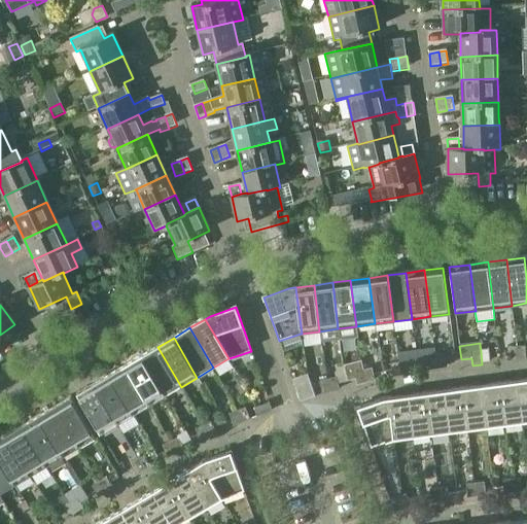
[(165,396),(181,387),(157,347),(141,356),(165,396)]
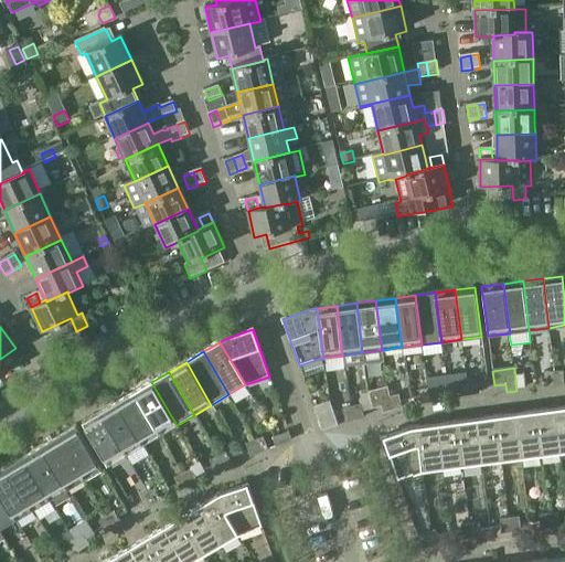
[(545,388),(555,388),(554,373),(544,374),(545,388)]
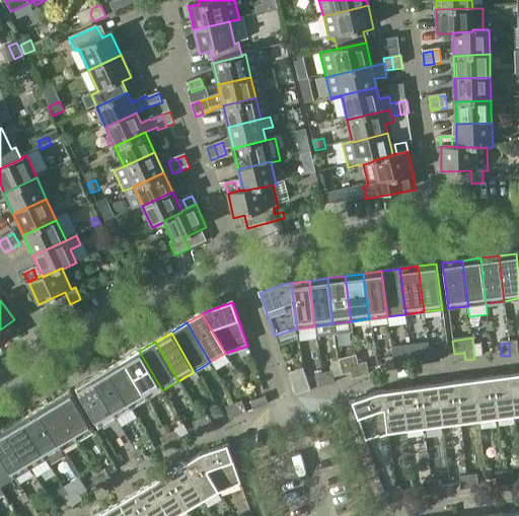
[(509,343),(510,356),(518,355),(517,343),(509,343)]
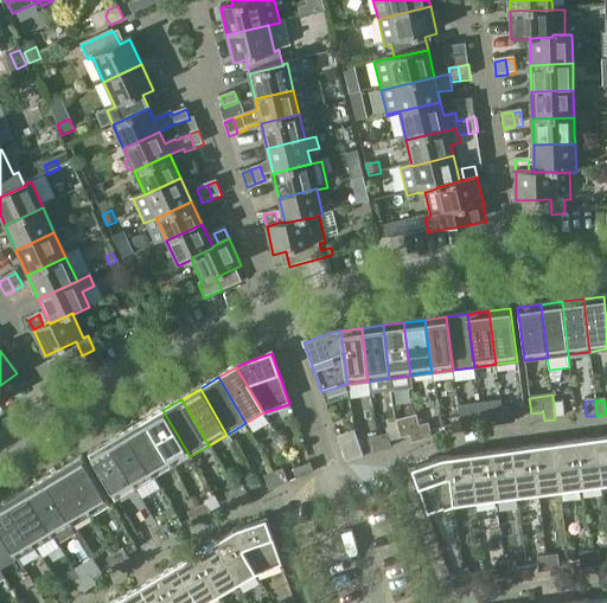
[(494,428),(504,425),(503,411),(502,411),(500,402),(479,405),(481,422),(492,419),(494,428)]
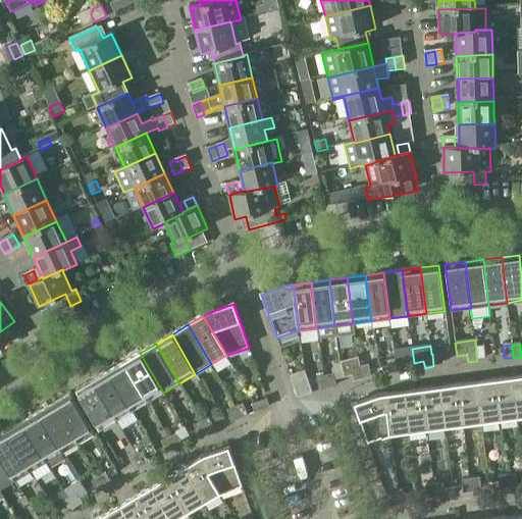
[(484,348),(476,348),(477,361),(485,360),(484,348)]
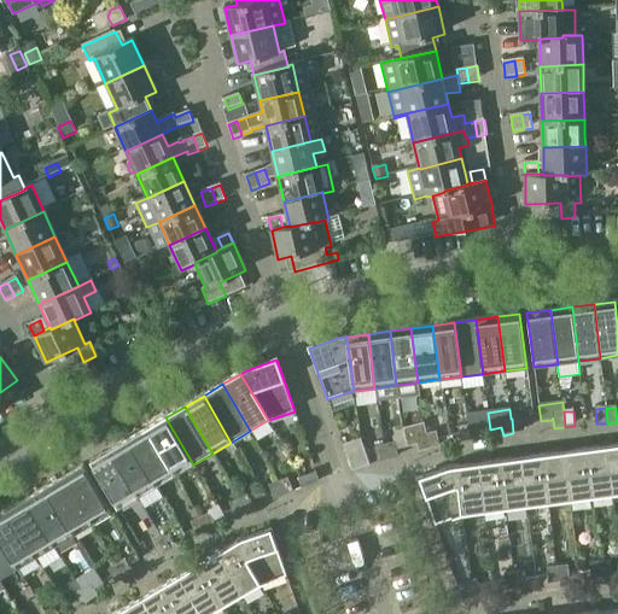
[(468,427),(468,426),(472,442),(482,439),(479,432),(490,430),(488,413),(466,415),(468,427)]
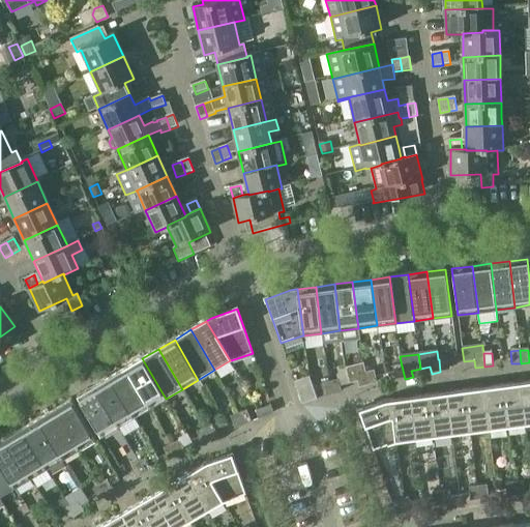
[(142,358),(126,368),(149,409),(166,399),(142,358)]
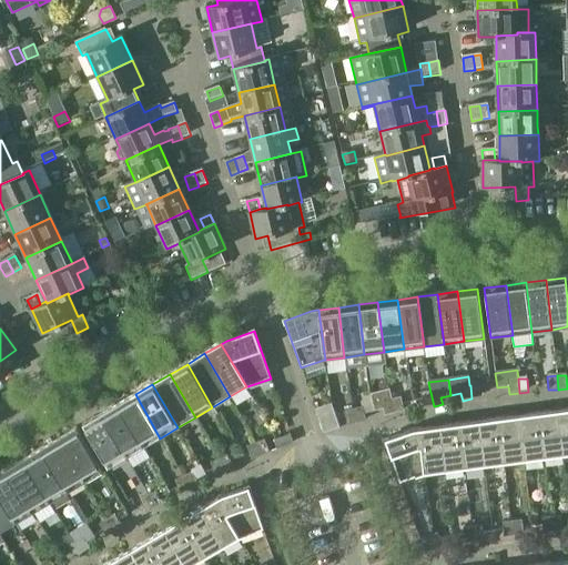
[(478,384),(470,385),(472,399),(480,397),(478,384)]
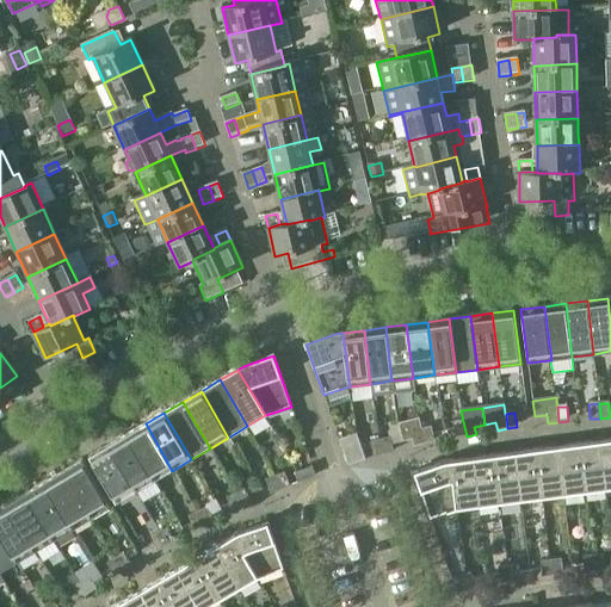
[(399,425),(400,431),(403,444),(413,441),(415,447),(425,445),(421,431),(419,419),(399,425)]
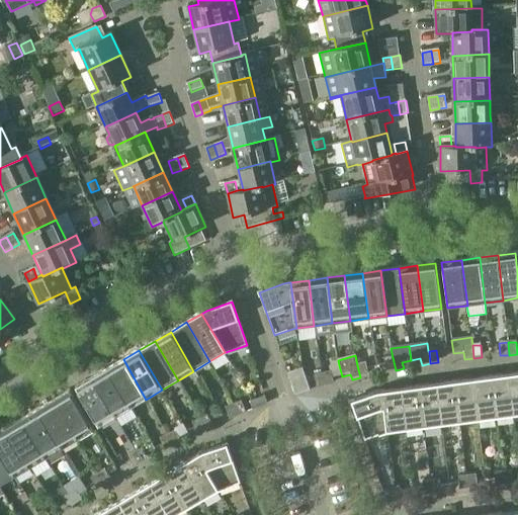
[(393,357),(393,358),(383,359),(386,371),(396,370),(393,357)]
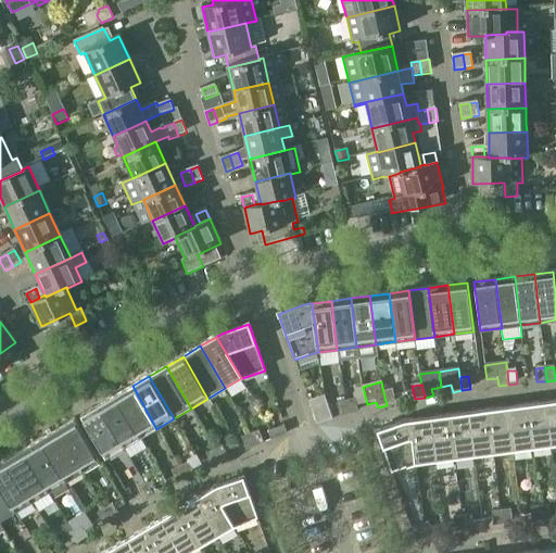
[(140,439),(156,429),(133,386),(115,397),(140,439)]
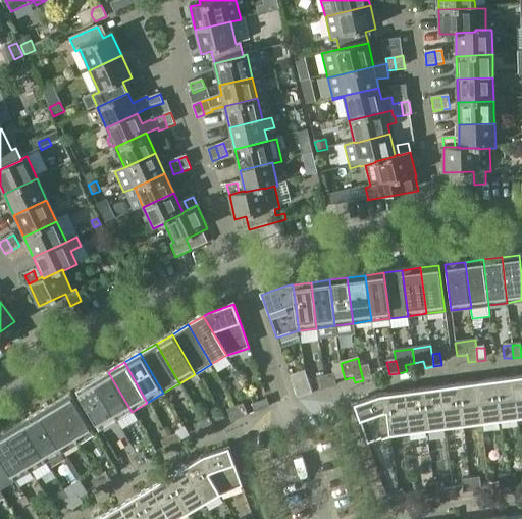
[(360,368),(363,380),(371,378),(368,366),(360,368)]
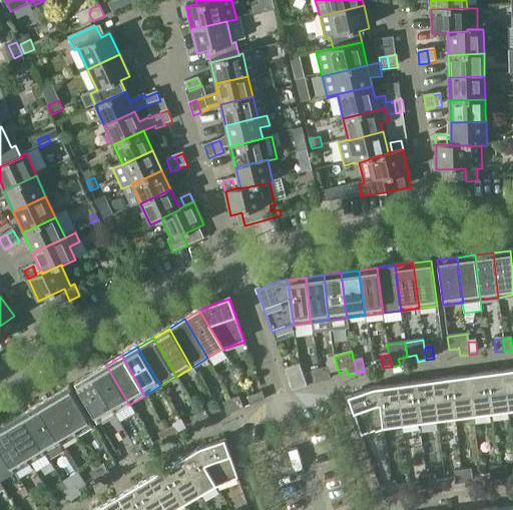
[(327,369),(319,371),(323,383),(331,380),(329,375),(339,373),(336,362),(326,365),(327,369)]
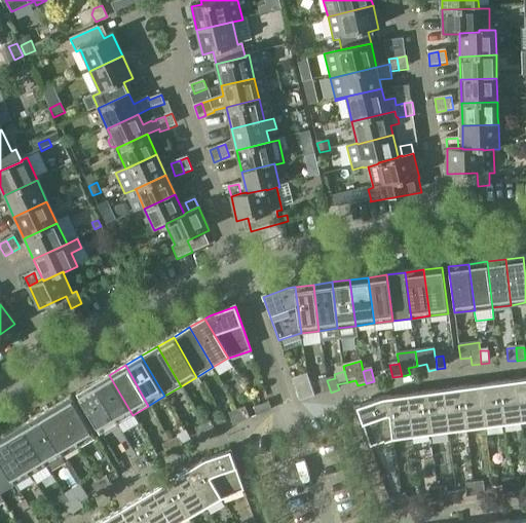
[(292,380),(300,403),(314,397),(307,374),(292,380)]
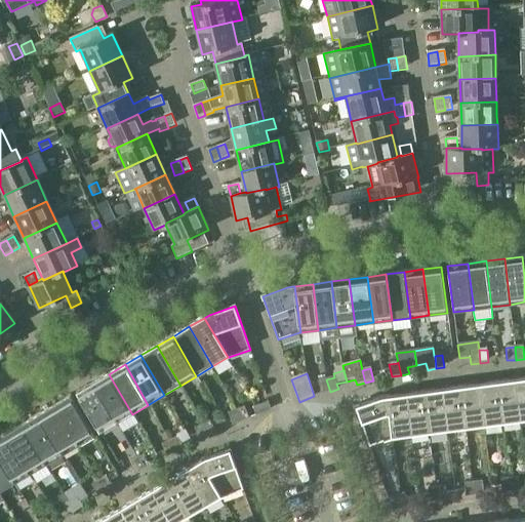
[(109,374),(92,384),(116,424),(132,414),(109,374)]
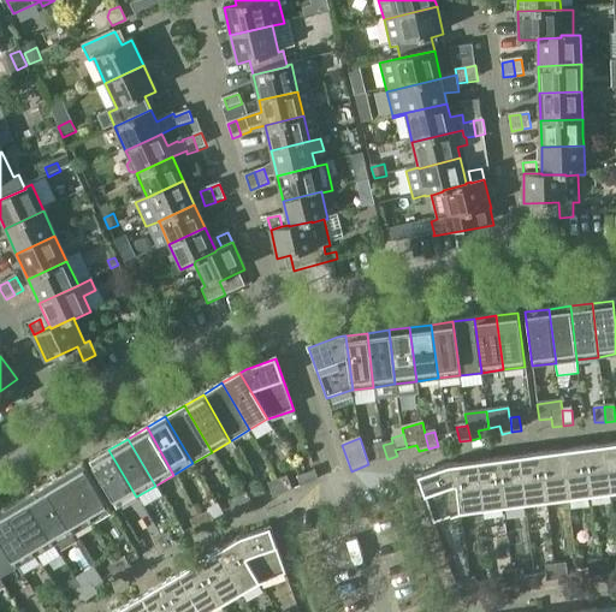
[(611,494),(615,493),(615,444),(605,446),(611,494)]
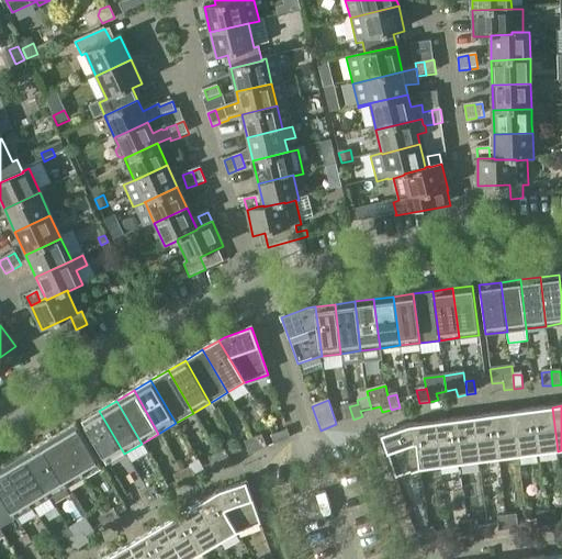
[(353,420),(349,406),(341,410),(345,422),(353,420)]
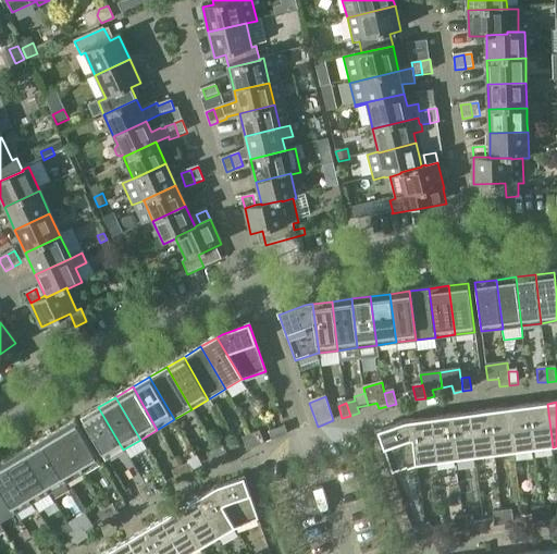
[(533,451),(553,447),(547,404),(528,407),(533,451)]
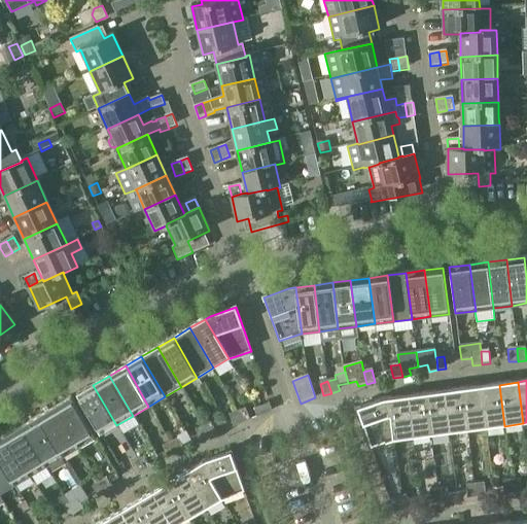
[(100,434),(116,425),(93,385),(76,394),(100,434)]
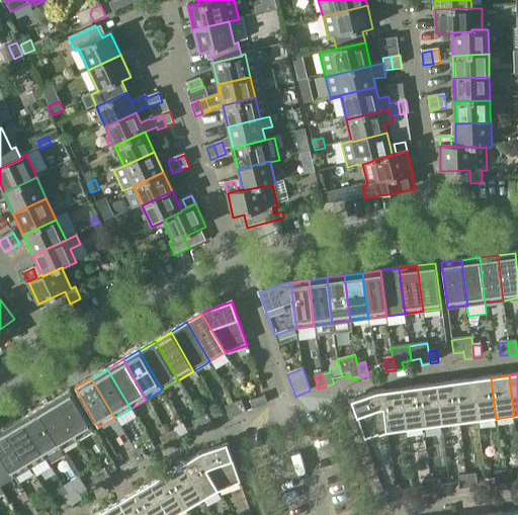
[(496,419),(491,378),(472,380),(478,421),(496,419)]
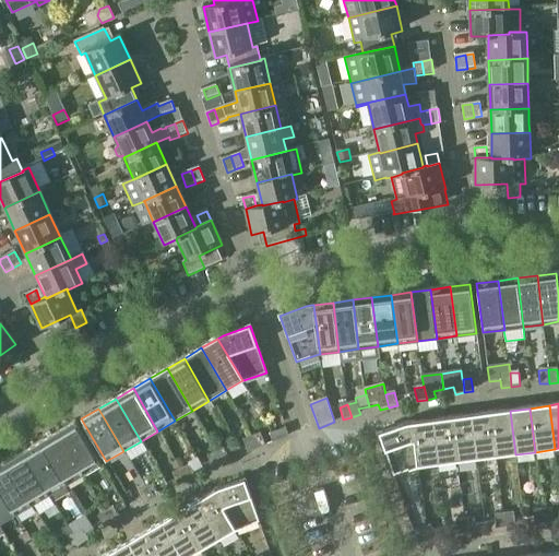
[(497,457),(515,454),(510,411),(490,413),(497,457)]
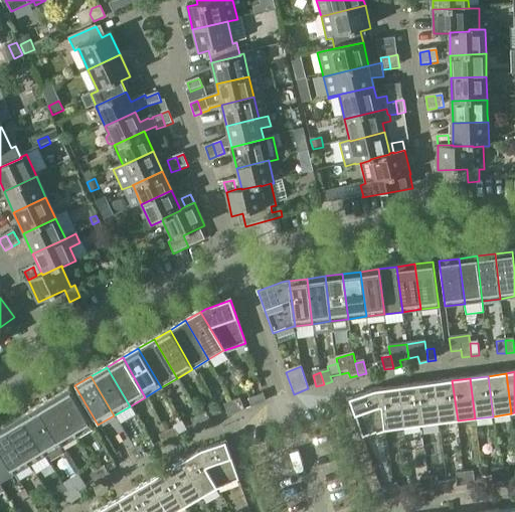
[(458,420),(452,380),(434,383),(440,423),(458,420)]
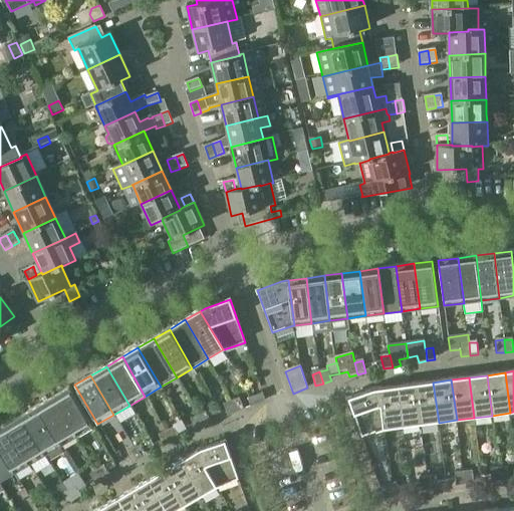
[(421,425),(439,423),(433,382),(416,385),(421,425)]
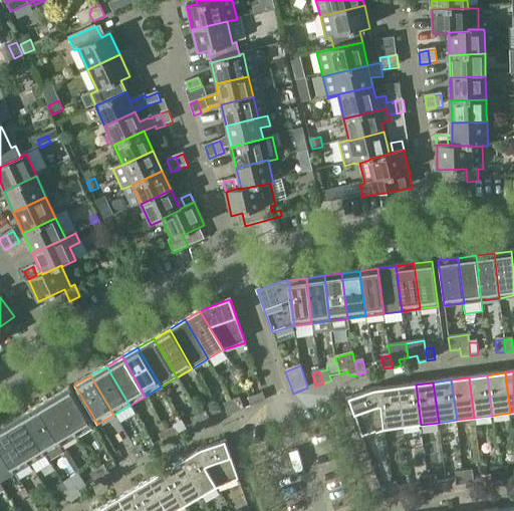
[(421,425),(416,385),(398,387),(403,427),(421,425)]
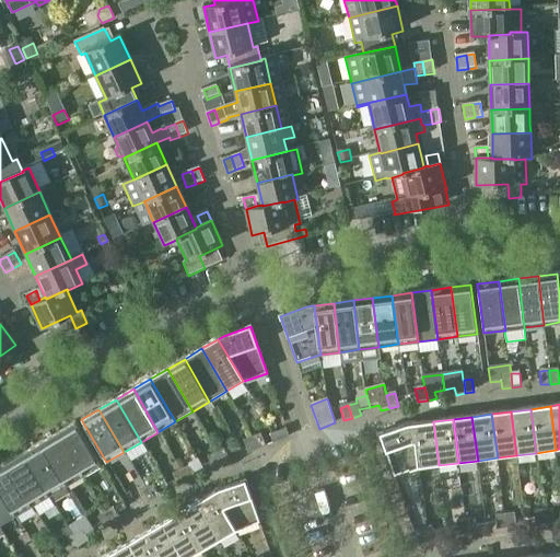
[(419,468),(439,465),(433,421),(413,425),(419,468)]
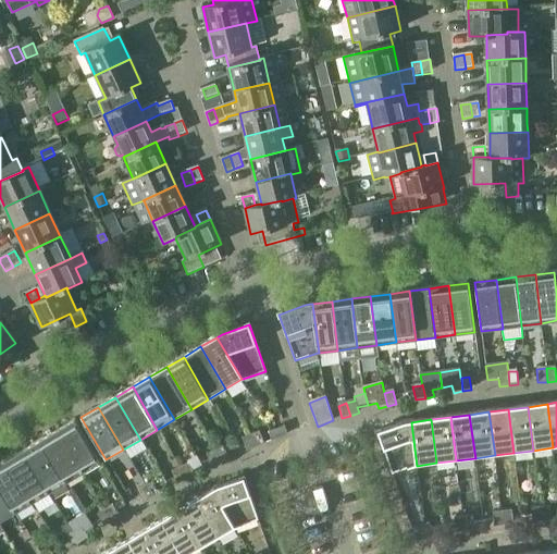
[(75,420),(58,431),(83,474),(100,463),(75,420)]
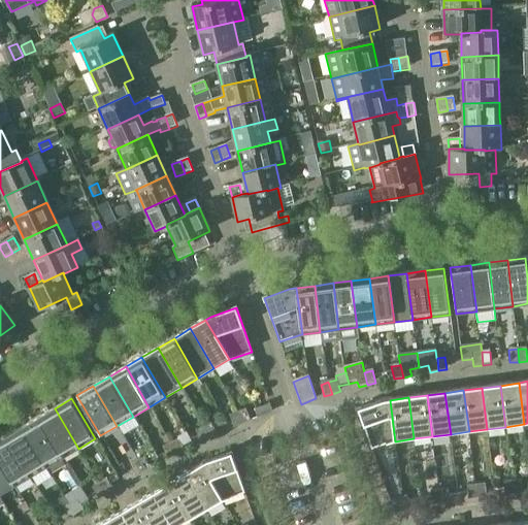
[(395,441),(390,400),(385,401),(380,402),(358,409),(371,450),(395,441)]
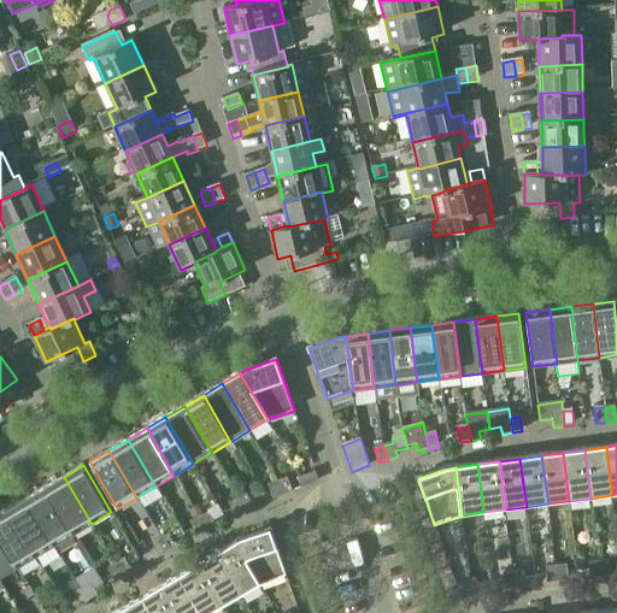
[(318,482),(315,473),(299,479),(301,488),(318,482)]
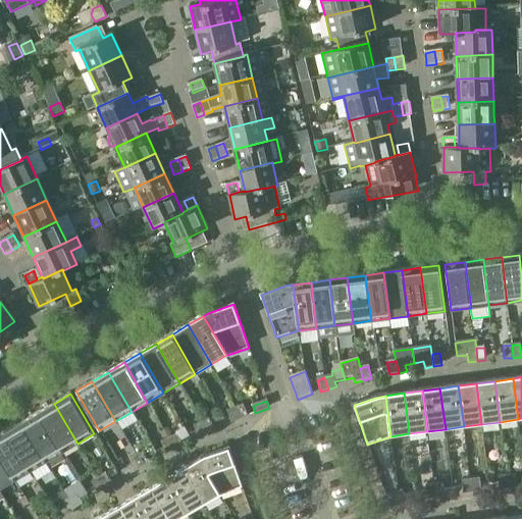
[(54,404),(38,413),(61,453),(77,444),(54,404)]
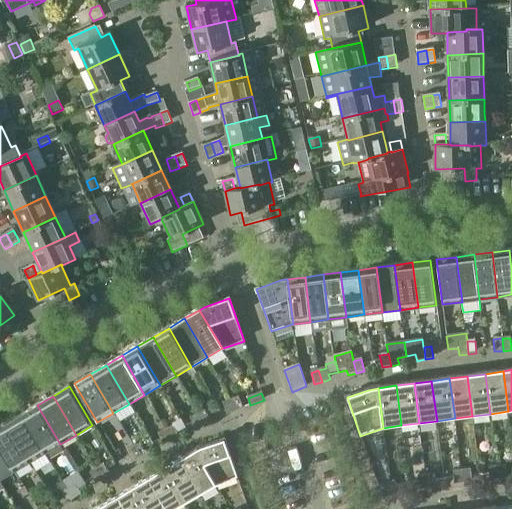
[(243,409),(238,397),(230,401),(235,412),(243,409)]
